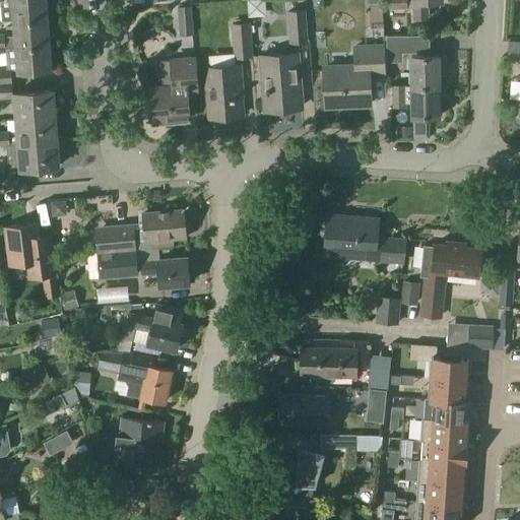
[(0,0),(1,0),(2,21),(14,20),(46,17),(44,0),(0,0)]
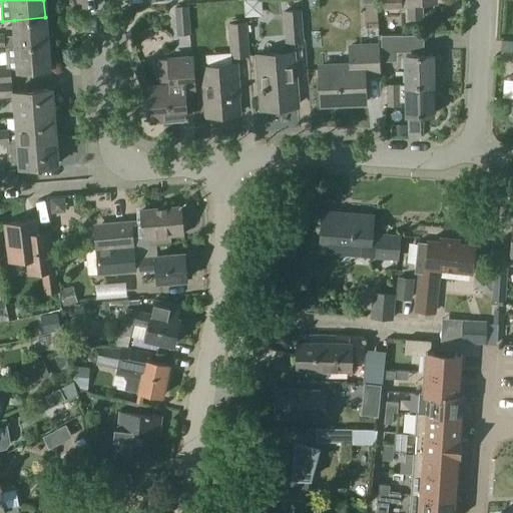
[(379,0),(380,7),(408,7),(408,18),(420,18),(420,2),(434,1),(434,0),(379,0)]
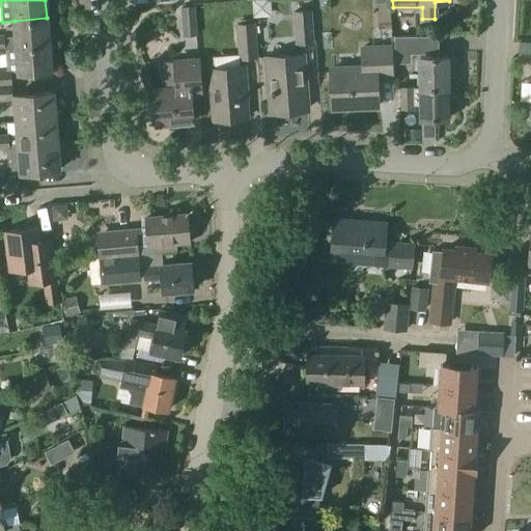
[(194,5),(180,6),(183,21),(195,20),(194,5)]
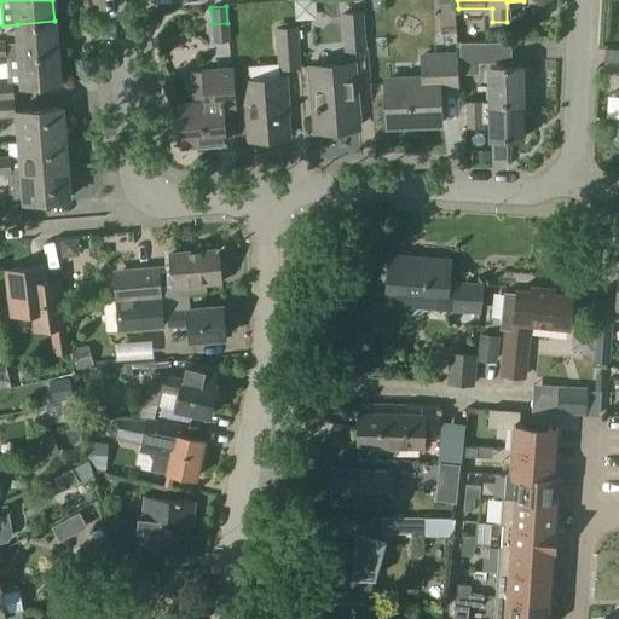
[(363,12),(341,13),(345,52),(365,51),(363,12)]
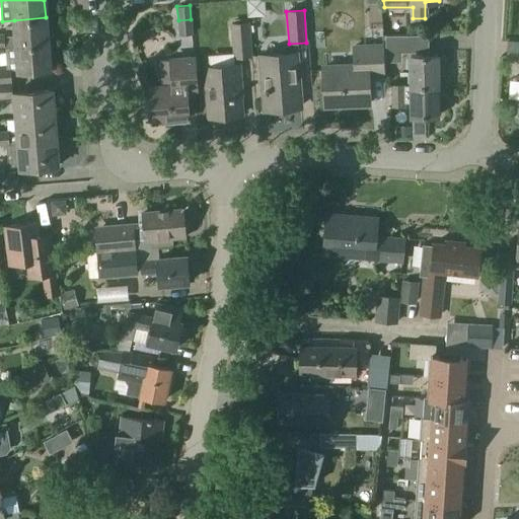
[(3,34),(0,34),(0,47),(6,47),(48,44),(46,17),(14,20),(15,36),(3,38),(3,34)]
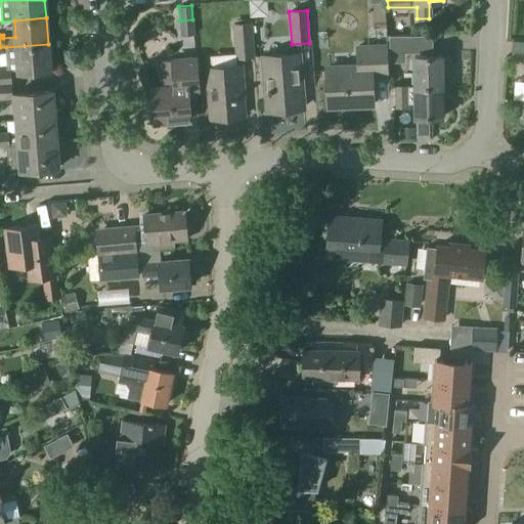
[(251,24),(234,26),(236,58),(253,56),(251,24)]
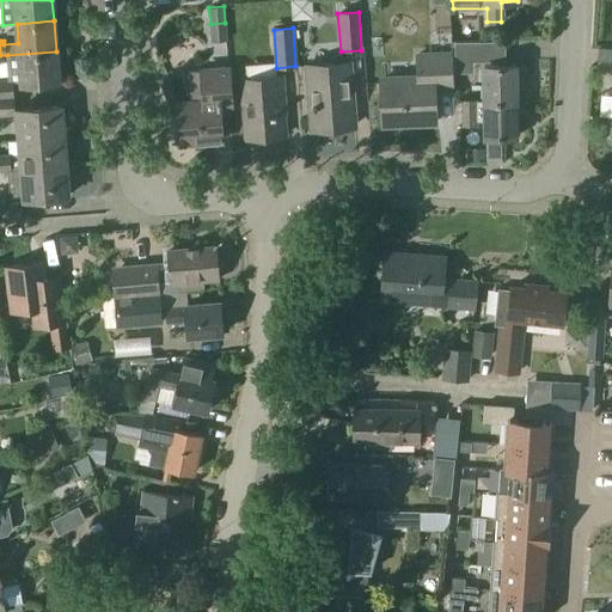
[(452,43),(452,61),(500,60),(500,42),(452,43)]
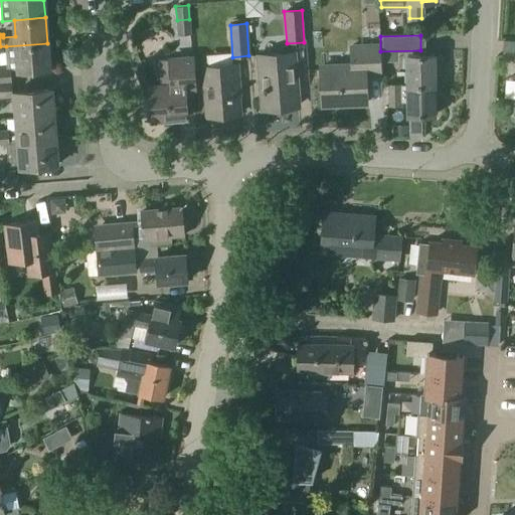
[(0,82),(11,82),(10,71),(49,68),(47,43),(6,46),(7,68),(0,68),(0,82)]
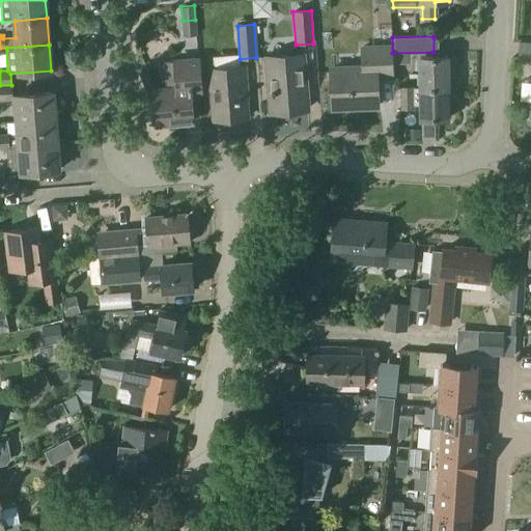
[(361,68),(329,70),(331,108),(378,106),(376,77),(392,76),(391,47),(361,48),(361,68)]
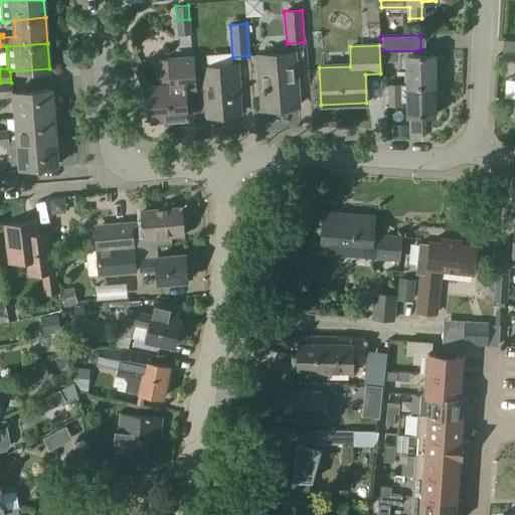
[(294,54),(258,57),(262,109),(298,106),(294,54)]
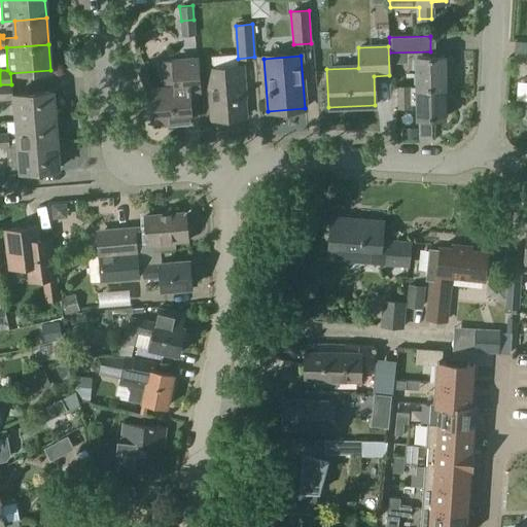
[(430,57),(415,58),(416,88),(444,88),(453,86),(452,57),(443,57),(430,57)]
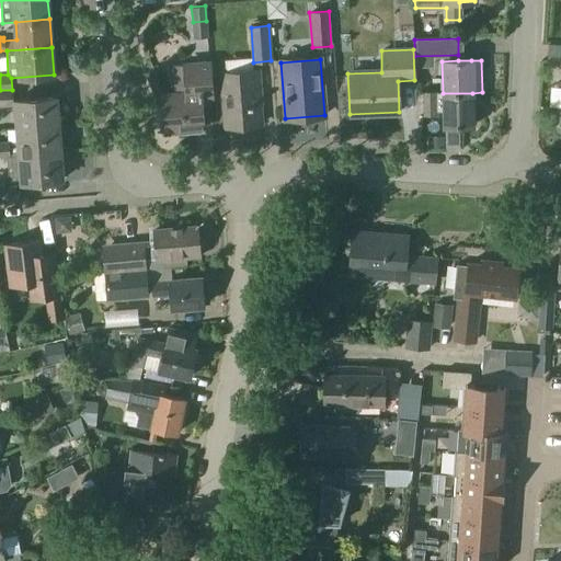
[(187,93),(163,95),(167,132),(203,129),(201,99),(212,98),(209,63),(185,64),(187,93)]
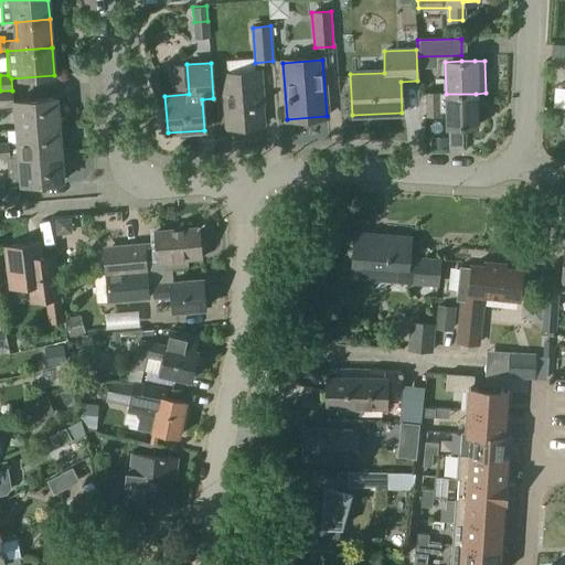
[(260,71),(223,74),(227,128),(263,126),(260,95),(263,94),(260,71)]
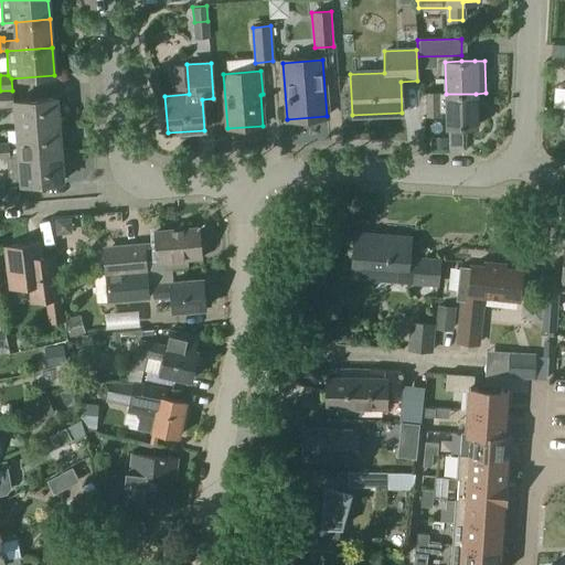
[(12,91),(0,91),(0,106),(13,105),(12,91)]
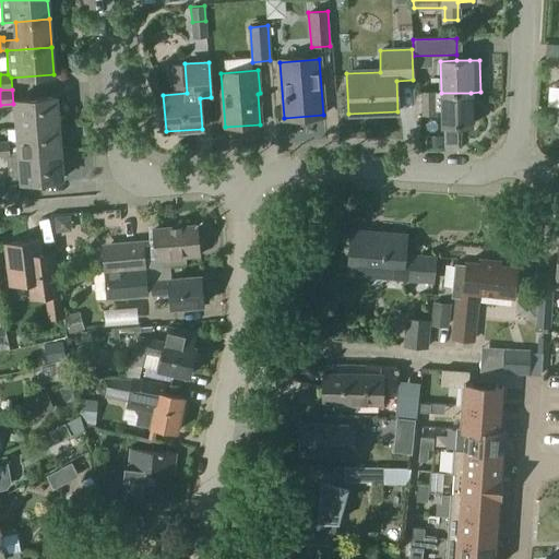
[(433,93),(419,93),(420,115),(435,115),(435,110),(441,110),(442,135),(442,146),(442,150),(458,150),(458,126),(471,126),(471,93),(441,93),(433,94),(433,93)]
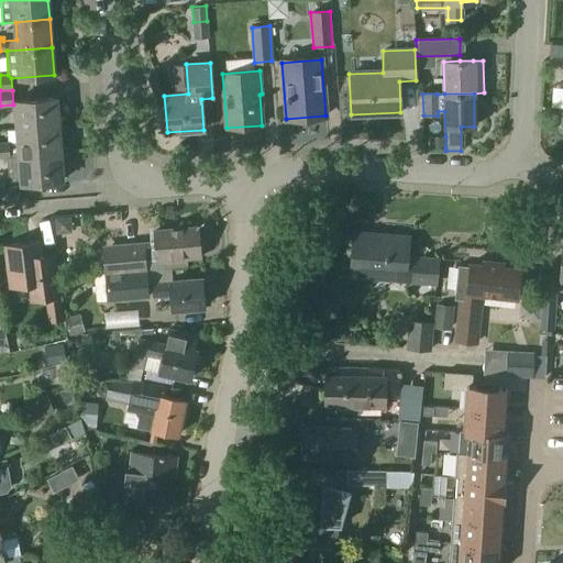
[(56,98),(15,101),(18,129),(58,125),(56,98)]
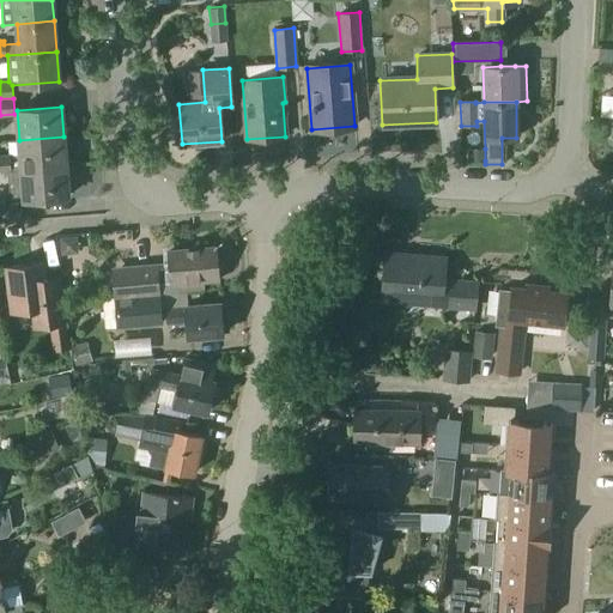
[(20,155),(0,156),(0,170),(10,170),(22,169),(66,165),(64,137),(19,140),(20,155)]
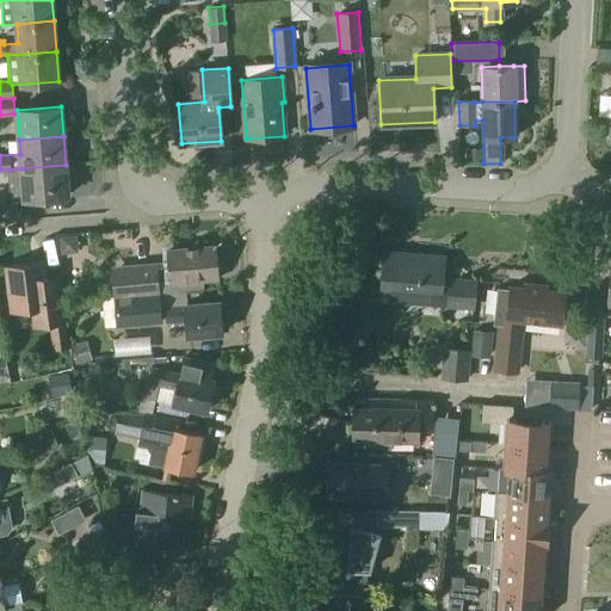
[(483,148),(468,149),(468,161),(483,160),(483,148)]
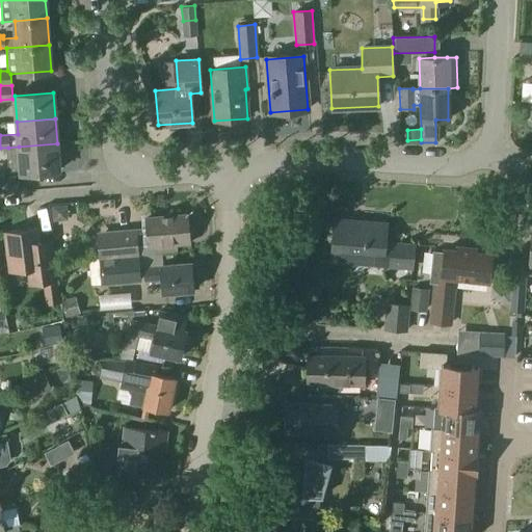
[(57,143),(19,147),(21,174),(59,170),(57,143)]
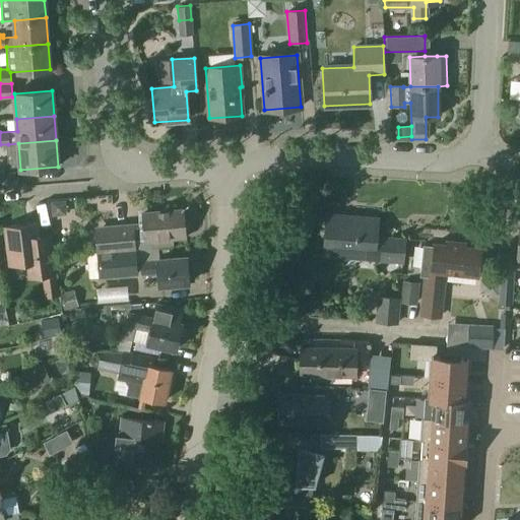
[(16,173),(0,174),(0,187),(17,186),(16,173)]
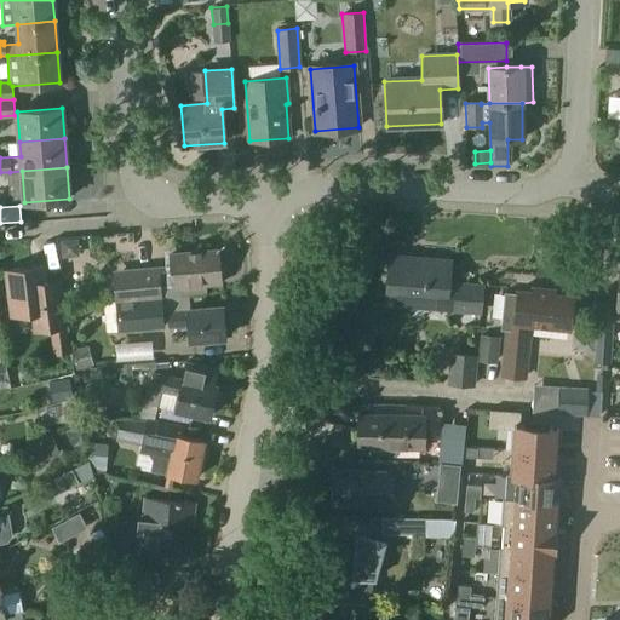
[(76,240),(59,241),(61,258),(65,258),(78,244),(76,240)]
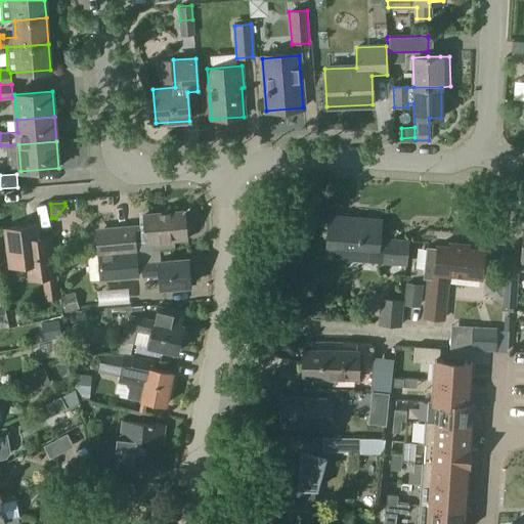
[(175,247),(175,239),(185,238),(185,234),(189,231),(188,223),(184,221),(183,212),(144,215),(145,229),(133,230),(133,229),(96,232),(98,256),(160,251),(160,249),(175,247)]
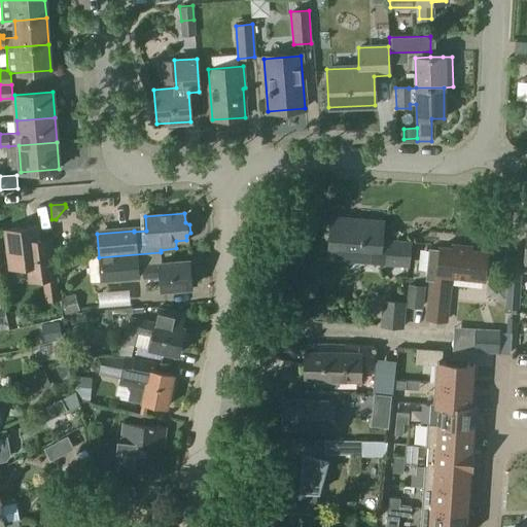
[(330,218),(326,258),(346,260),(346,256),(378,258),(378,262),(407,266),(409,243),(381,241),(382,222),(330,218)]
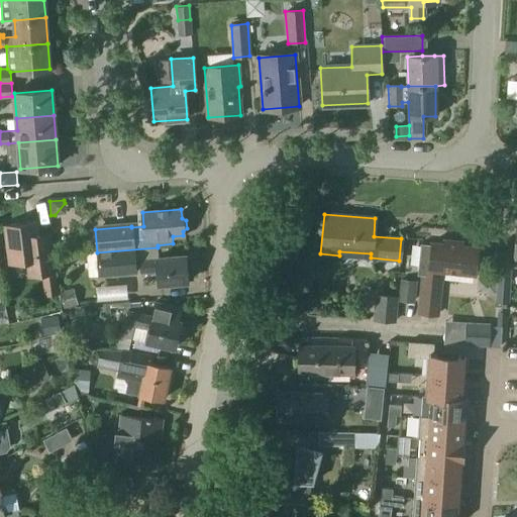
[(37,221),(2,226),(7,267),(25,264),(27,279),(41,277),(43,298),(59,296),(50,233),(39,234),(37,221)]
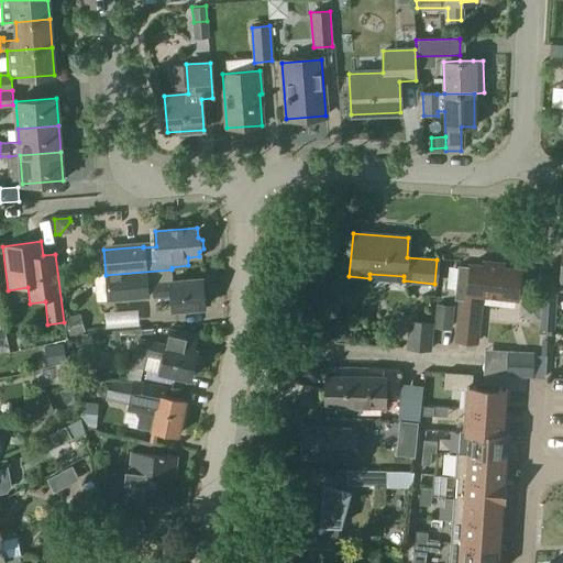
[(460,301),(455,344),(475,346),(481,295),(516,298),(519,271),(501,268),(501,264),(484,262),(484,266),(470,265),(470,267),(459,266),(455,301),(460,301)]
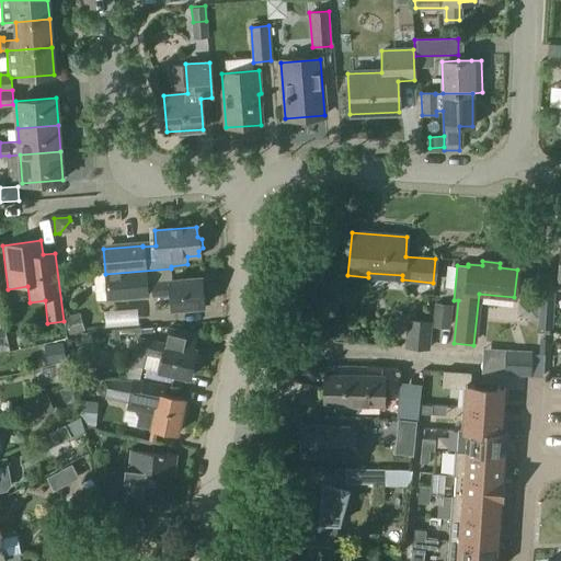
[(201,277),(172,281),(171,268),(105,274),(107,299),(152,296),(171,295),(172,309),(204,306),(201,277)]
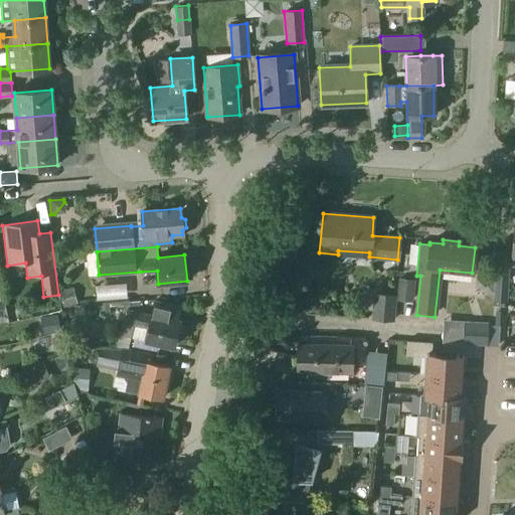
[(496,253),(494,278),(507,280),(509,254),(496,253)]
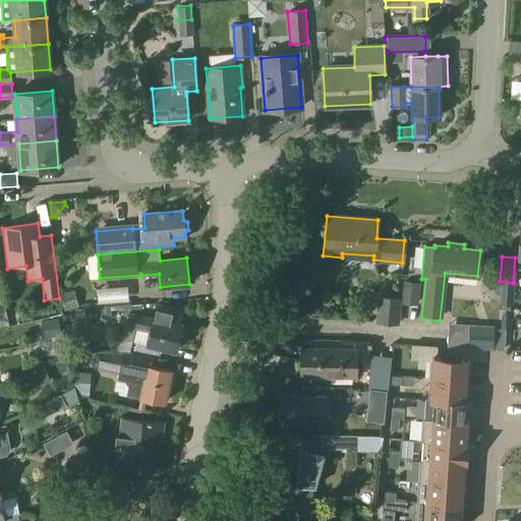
[(401,299),(401,304),(418,305),(420,283),(403,282),(401,299)]
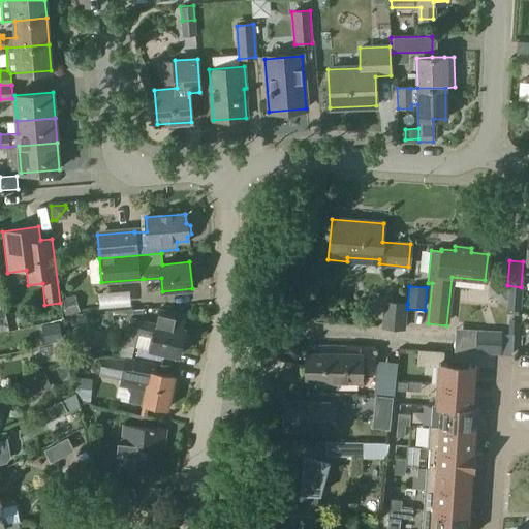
[(72,296),(60,299),(65,315),(76,312),(72,296)]
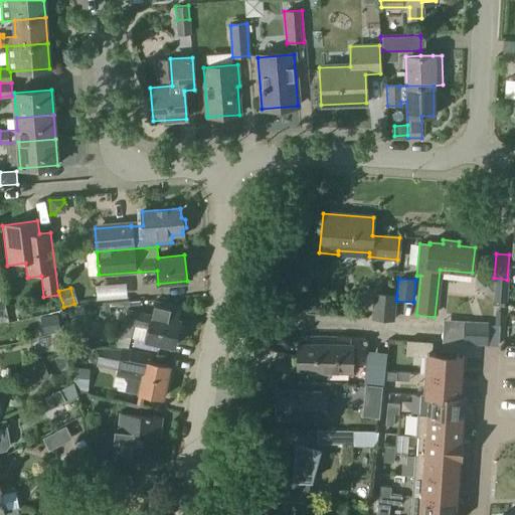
[(373,294),(370,319),(394,322),(396,301),(396,296),(373,294)]
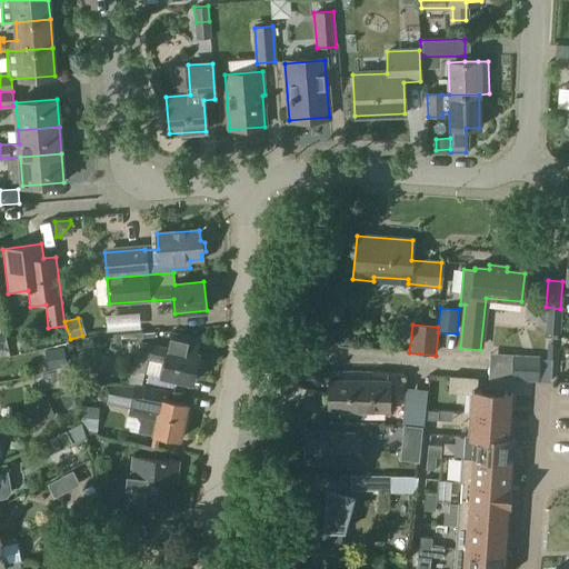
[(141,342),(138,356),(135,356),(128,385),(135,386),(147,387),(168,391),(173,392),(177,379),(191,382),(198,355),(195,353),(198,339),(170,333),(167,349),(141,342)]
